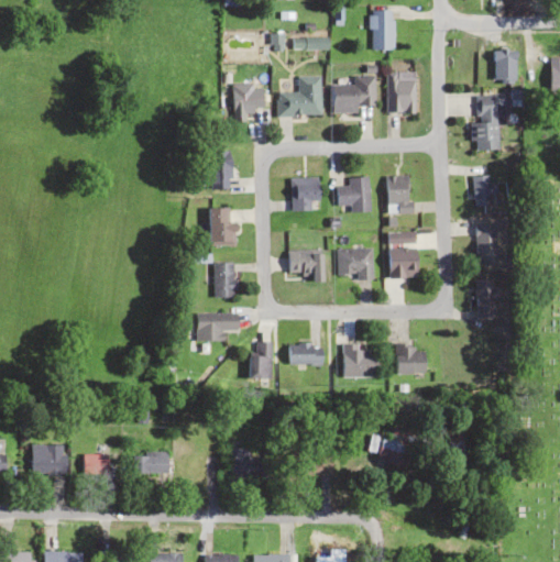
[(372,50),(395,50),(395,9),(372,9),(372,50)]
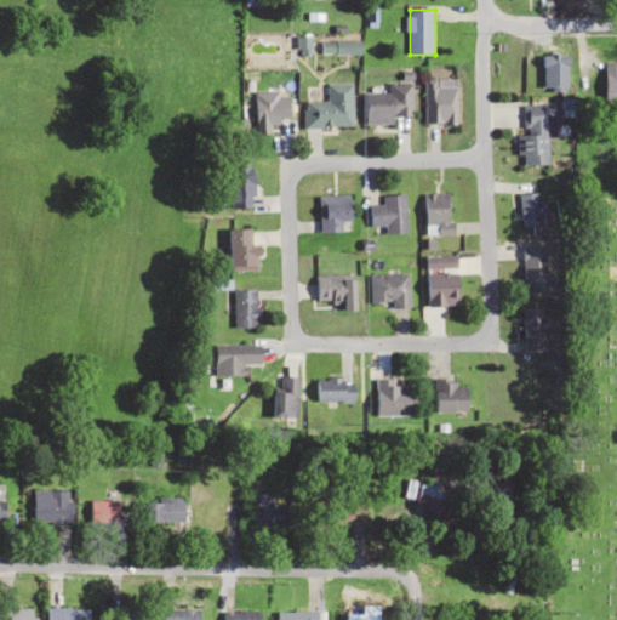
[(307,35),(297,41),(306,57),(315,51),(307,35)]
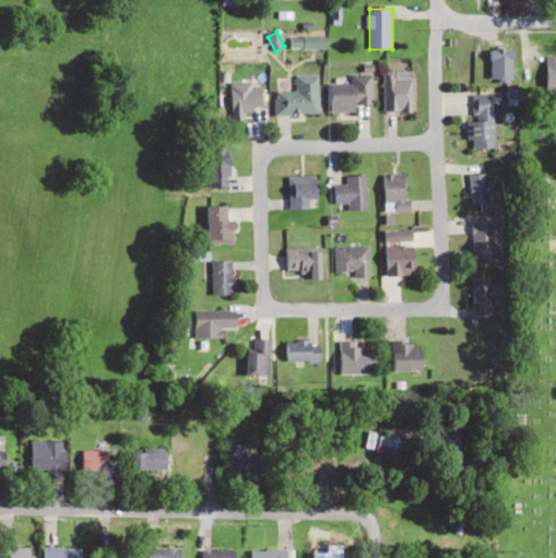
[(493,81),(513,81),(513,48),(493,48),(493,81)]
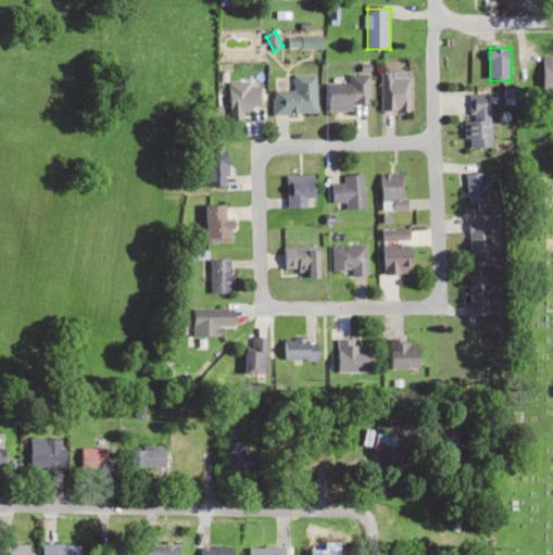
[(411,113),(411,72),(382,72),(382,113),(411,113)]
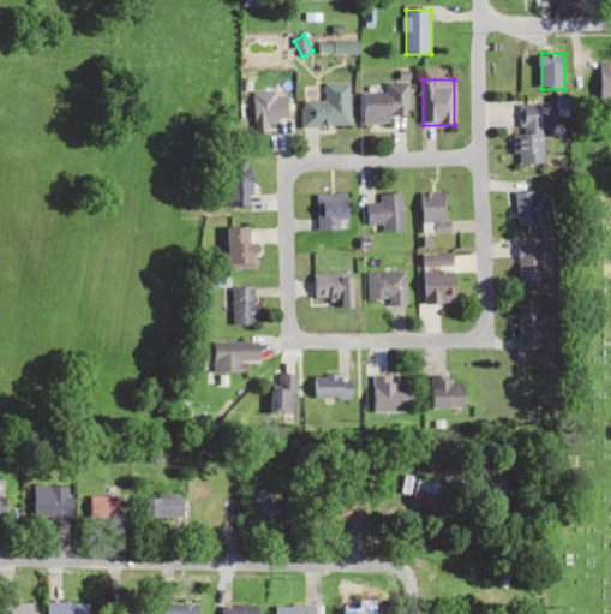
[(351,83),(327,83),(327,100),(304,100),(304,126),(351,126),(351,83)]
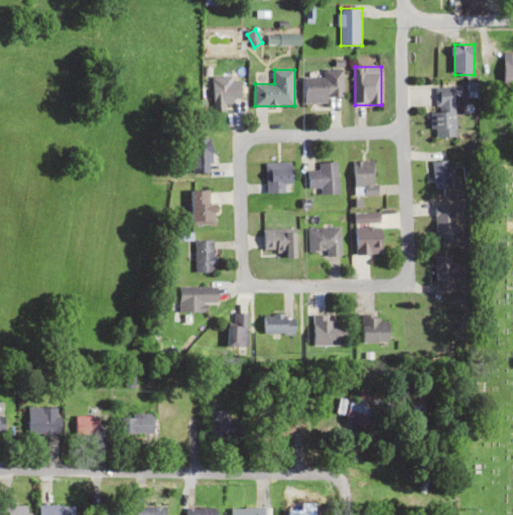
[(344,96),(344,70),(324,70),(324,78),(305,78),(305,103),(330,103),(330,96),(344,96)]
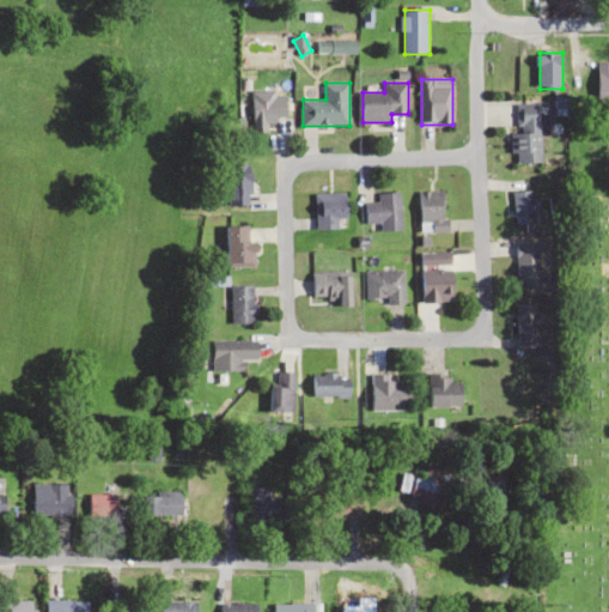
[(267,132),(267,121),(287,121),(287,94),(254,94),(254,132),(267,132)]
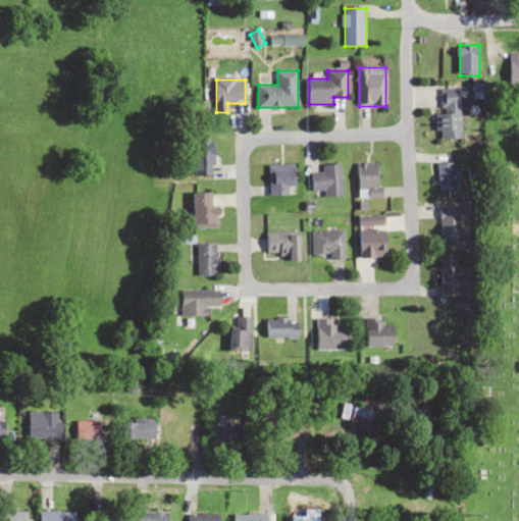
[(438,113),(438,139),(463,139),(462,116),(470,116),(469,88),(442,88),(443,113),(438,113)]
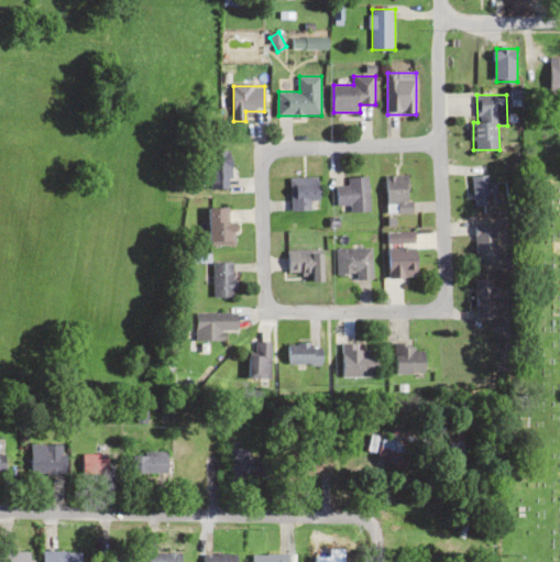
[(211,150),(211,189),(233,189),(233,150),(211,150)]
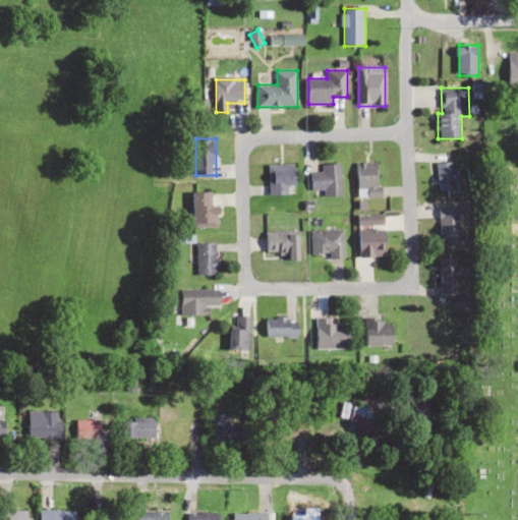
[(454,171),(454,161),(438,161),(439,190),(459,190),(459,171),(454,171)]
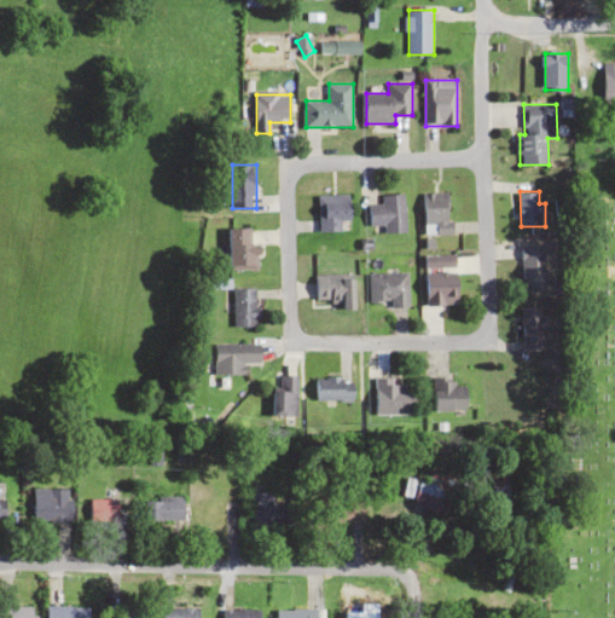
[(451,194),(427,194),(427,224),(437,224),(437,235),(456,235),(456,220),(451,220),(451,194)]
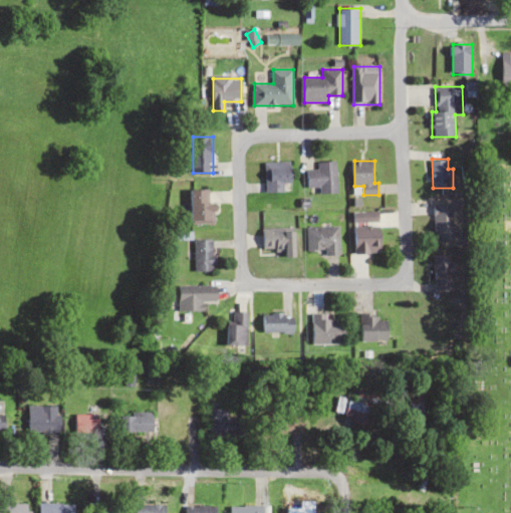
[(285,192),(285,185),(292,184),(292,162),(266,163),(266,193),(285,192)]
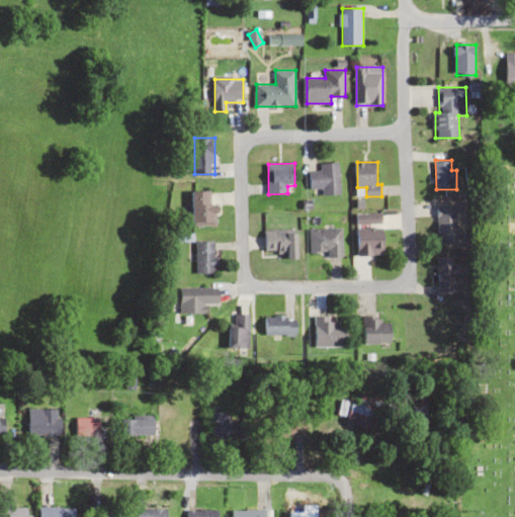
[(323,194),(341,194),(341,163),(321,163),(321,171),(312,171),(312,189),(323,189),(323,194)]
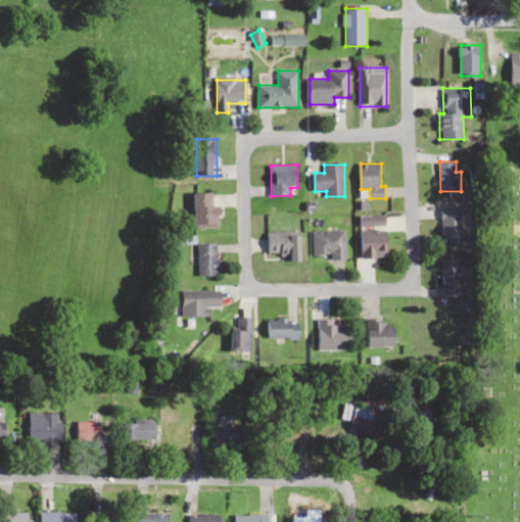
[(213,193),(196,193),(196,228),(221,228),(221,206),(213,206),(213,193)]
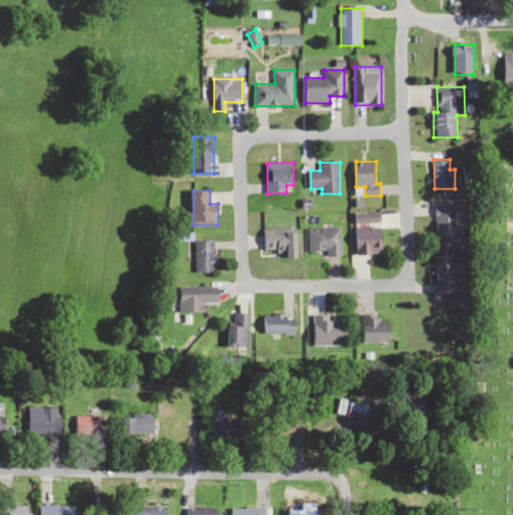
[(436,206),(436,244),(456,244),(456,206),(436,206)]
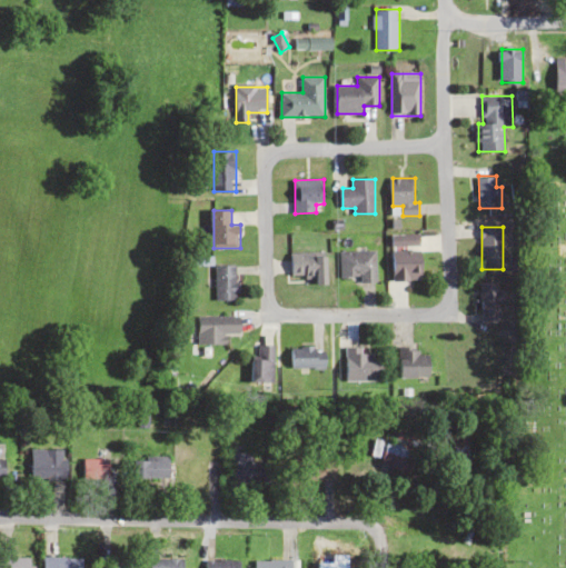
[(423,281),(423,240),(394,240),(394,281),(423,281)]
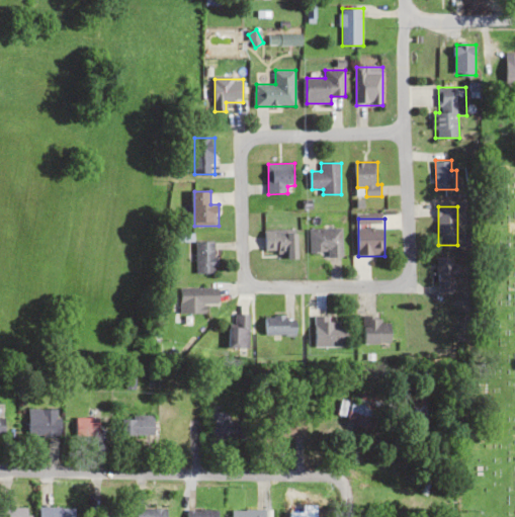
[(311,229),(311,255),(329,255),(329,257),(344,257),(344,229),(311,229)]
